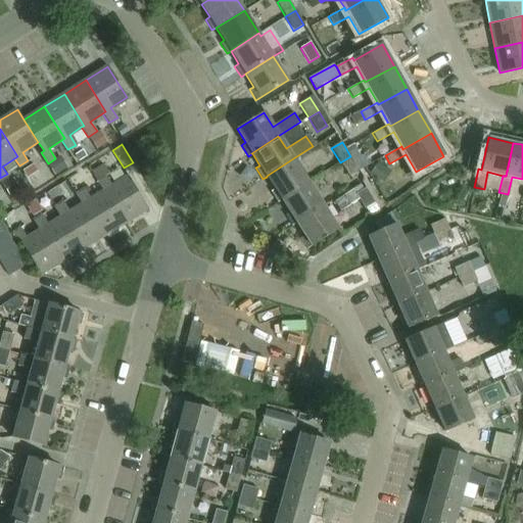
[(350,156),(340,162),(348,177),(360,170),(350,156)]
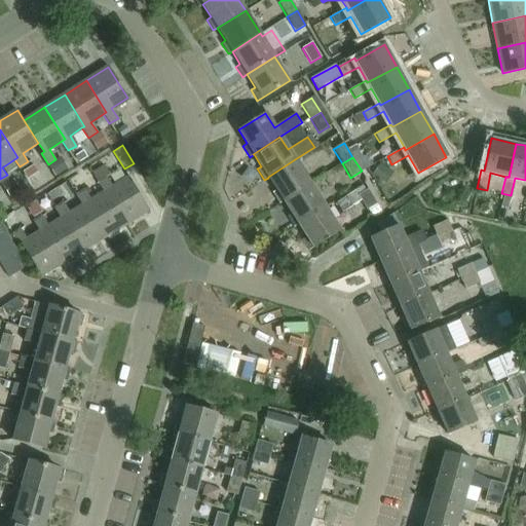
[(283,199),(310,183),(295,159),(268,177),(268,178),(276,190),(272,192),(278,202),(283,200),(283,199)]
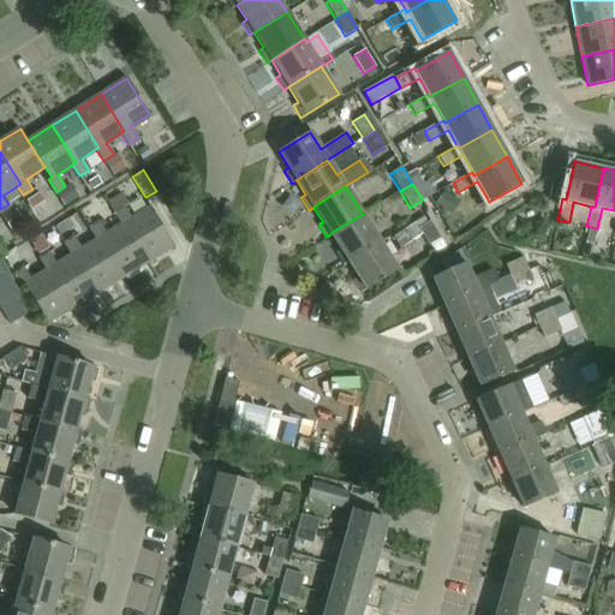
[(448,212),(457,199),(446,192),(437,204),(448,212)]
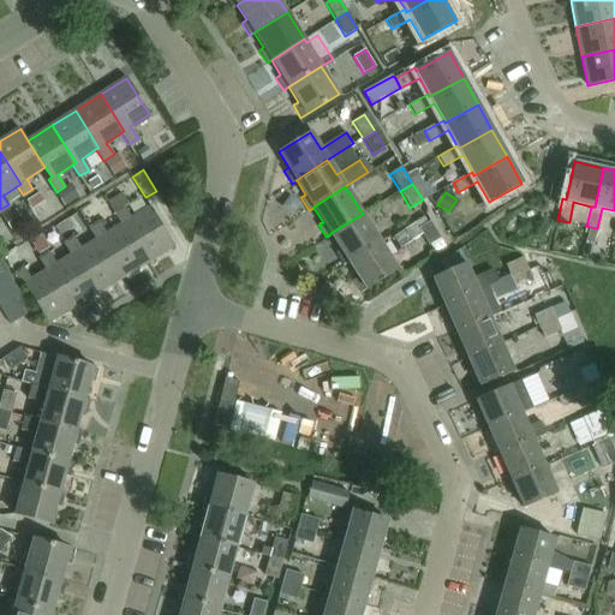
[(126,204),(115,212),(123,225),(126,222),(150,260),(177,243),(154,206),(133,218),(126,204)]
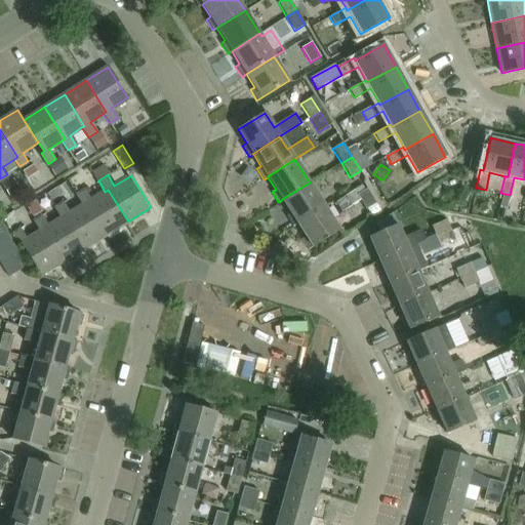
[(21,190),(14,179),(4,186),(10,197),(21,190)]
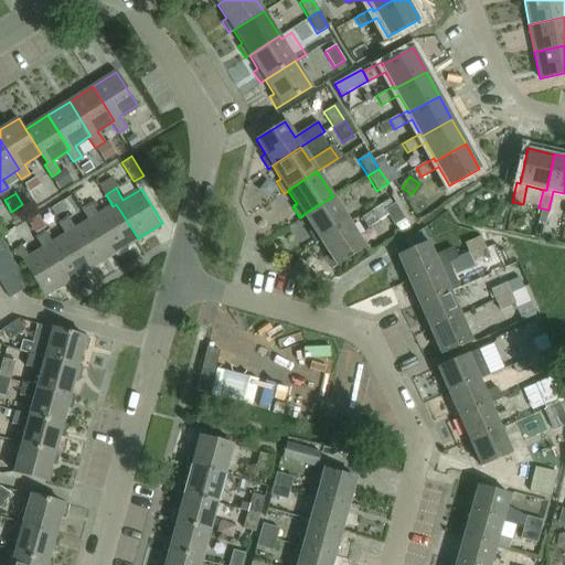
[(320,240),(349,221),(333,196),(304,214),(304,215),(312,228),(308,232),(316,243),(320,241),(320,240)]
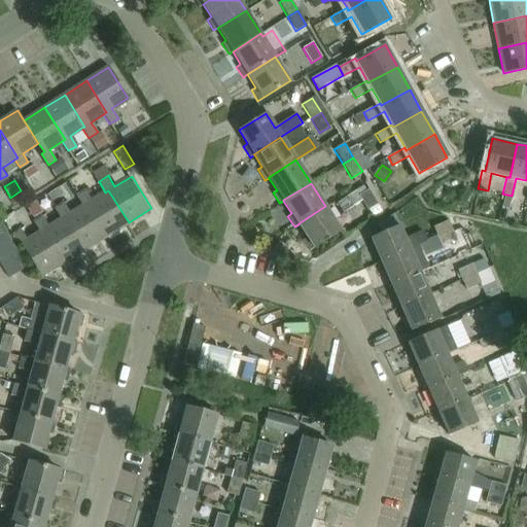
[(88,188),(77,195),(83,205),(86,203),(106,236),(129,222),(108,190),(105,192),(94,199),(88,188)]
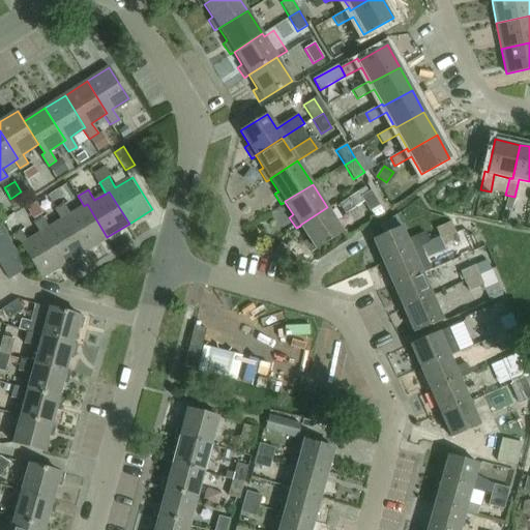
[(370,211),(380,206),(371,192),(360,198),(370,211)]
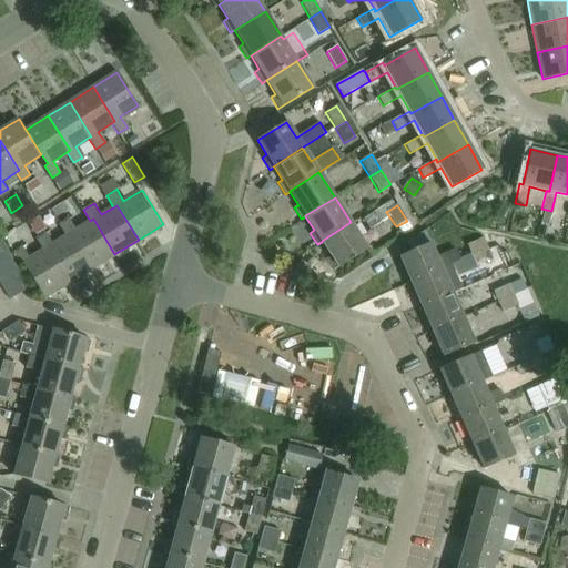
[(550,223),(554,213),(546,211),(543,222),(550,223)]
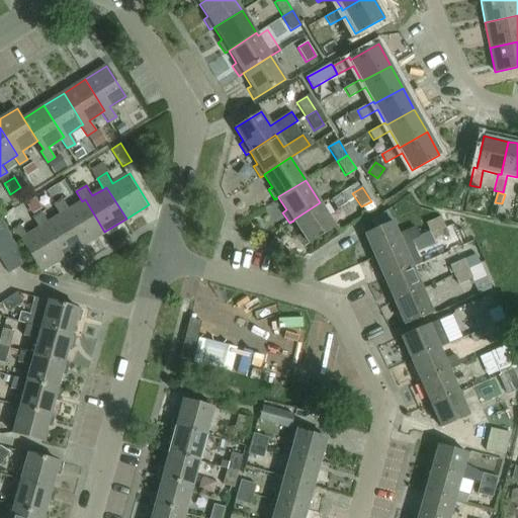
[(64,198),(56,203),(62,213),(65,211),(84,244),(104,232),(85,199),(82,201),(70,208),(64,198)]
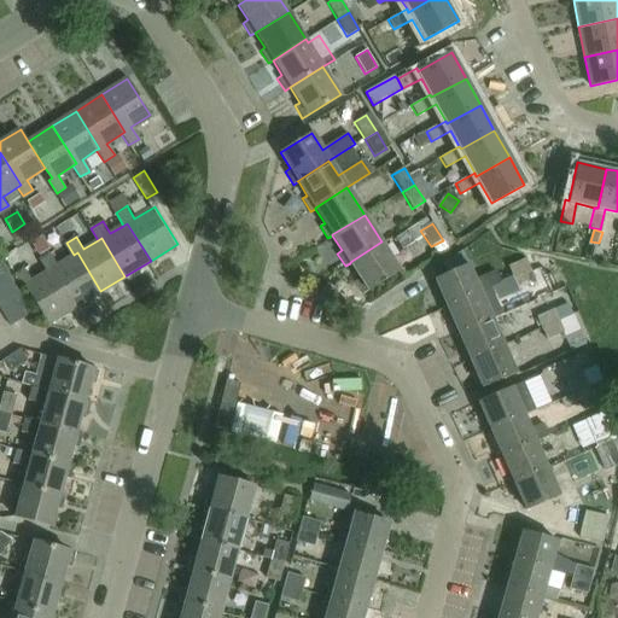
[(362,293),(400,269),(382,242),(350,262),(350,263),(360,278),(355,280),(362,293)]
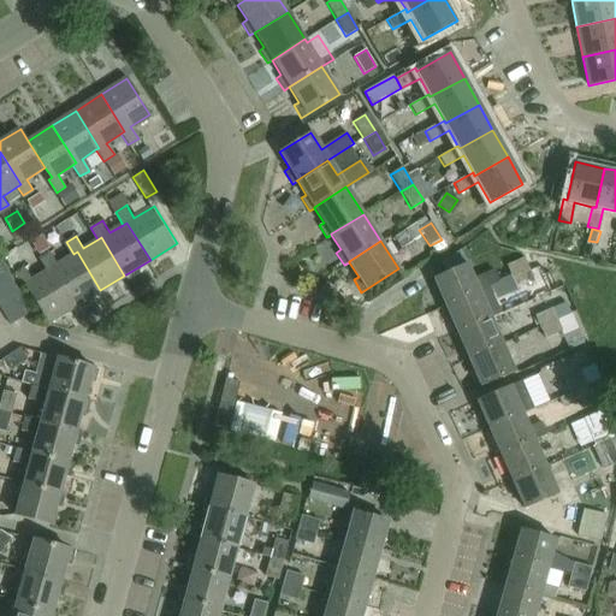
[(51,252),(41,258),(48,270),(52,267),(75,306),(100,290),(77,252),(73,254),(58,264),(51,252)]
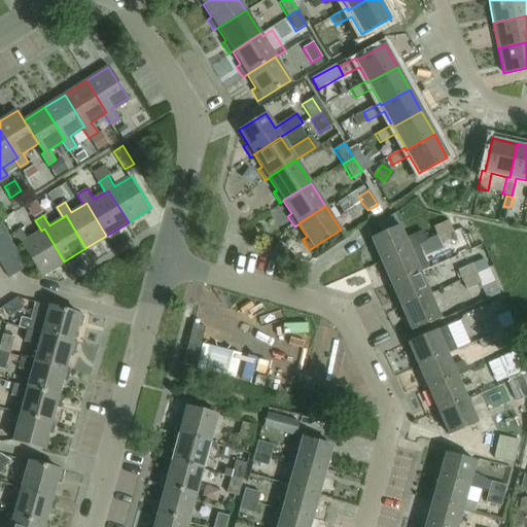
[(437,236),(452,230),(448,219),(433,225),(437,236)]
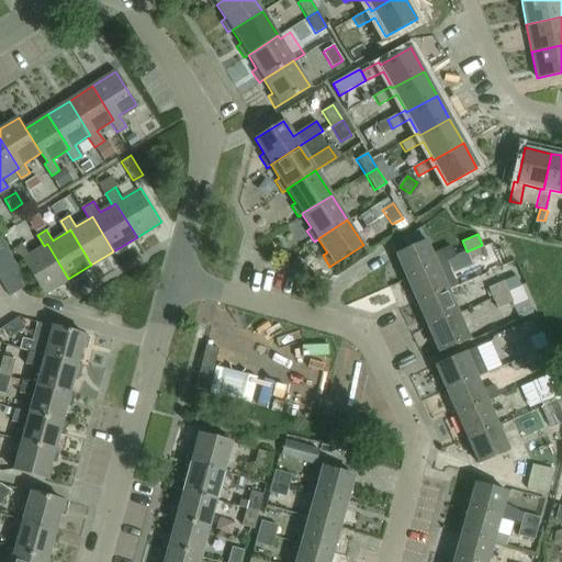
[(406,277),(436,263),(451,257),(447,246),(431,253),(425,238),(395,251),(406,277)]
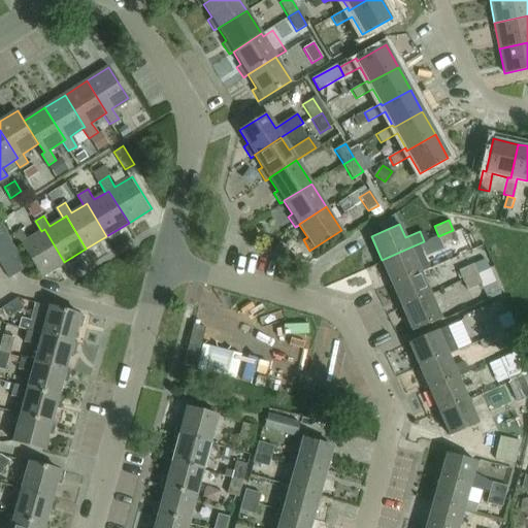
[(44,229),(41,231),(29,238),(23,228),(13,234),(21,244),(24,242),(43,275),(64,262),(44,229)]
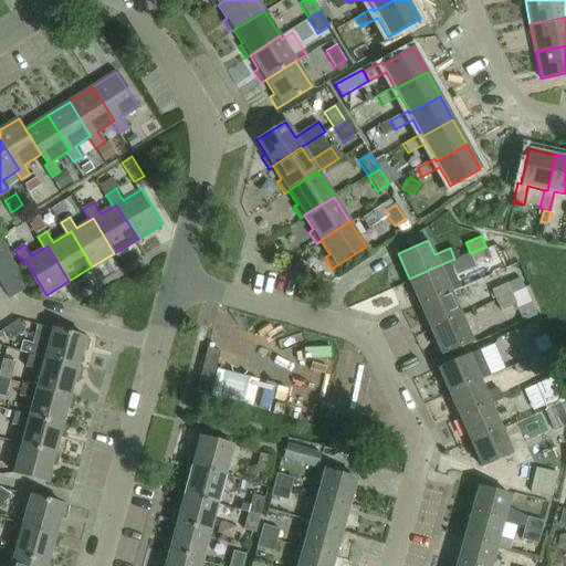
[(0,260),(10,253),(6,245),(0,248),(0,260)]
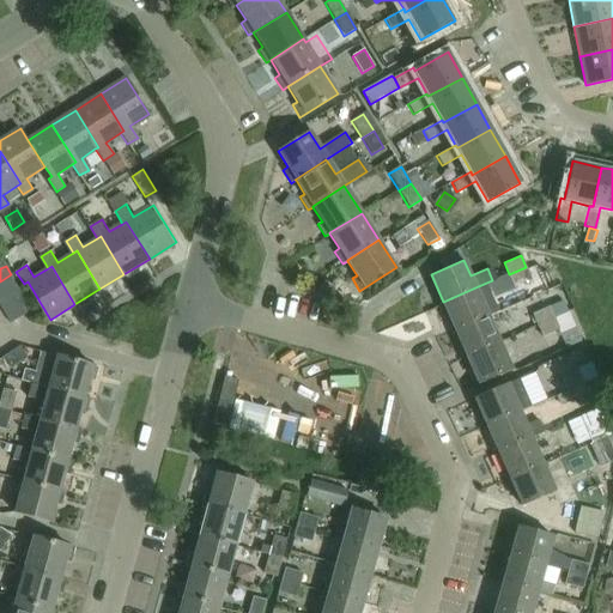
[(526,267),(509,274),(514,285),(530,278),(526,267)]
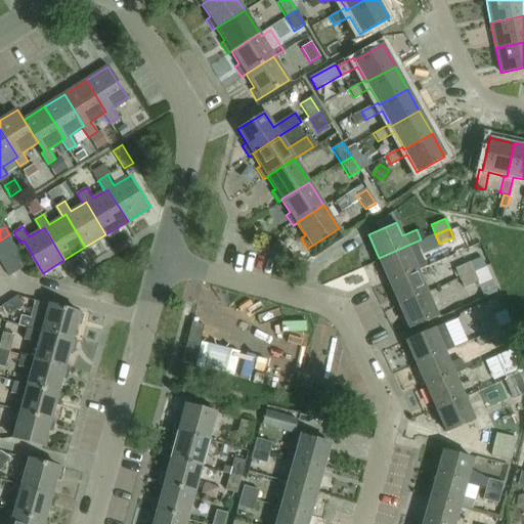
[(0,251),(14,243),(9,234),(0,241),(0,251)]
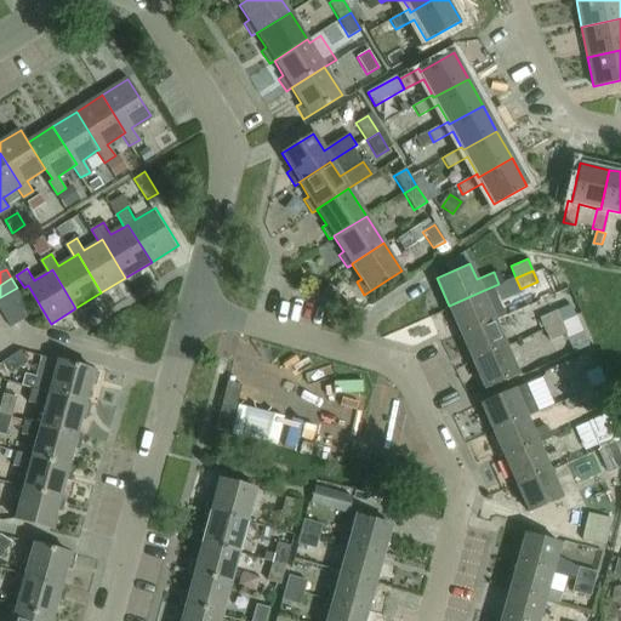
[(0,306),(1,309),(22,296),(17,288),(0,297),(0,306)]
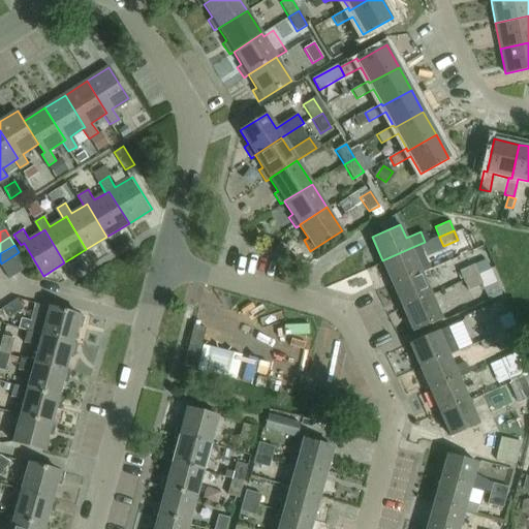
[(392,283),(421,271),(410,248),(382,260),(392,283)]
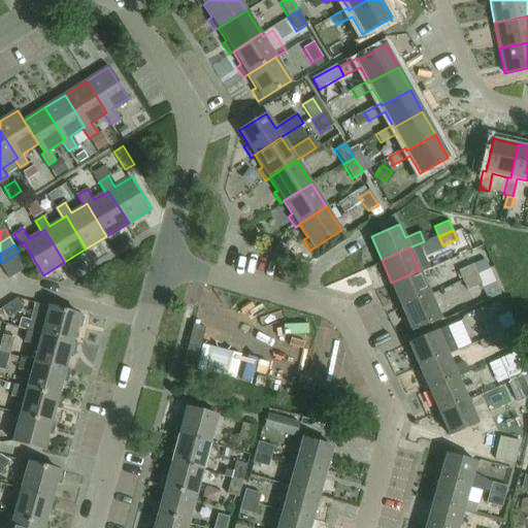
[(6,270),(24,260),(19,252),(1,263),(6,270)]
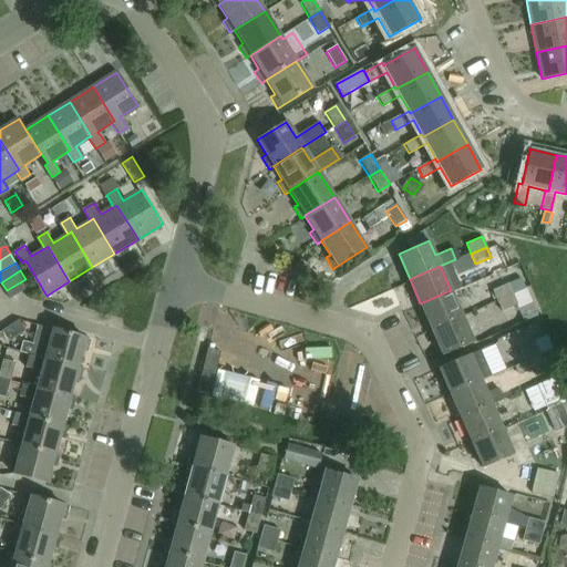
[(26,279),(7,290),(11,299),(31,287),(26,279)]
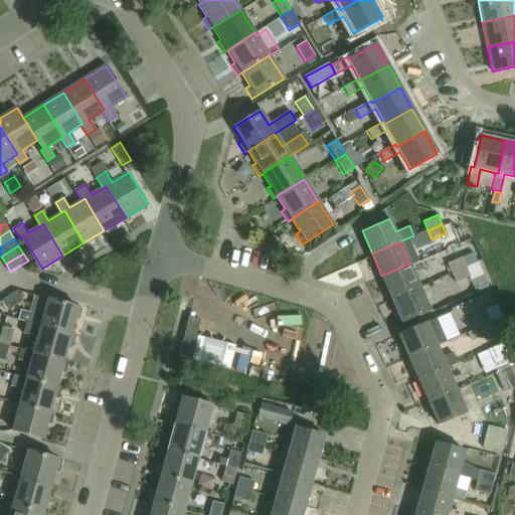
[(451,273),(466,267),(461,256),(447,264),(451,273)]
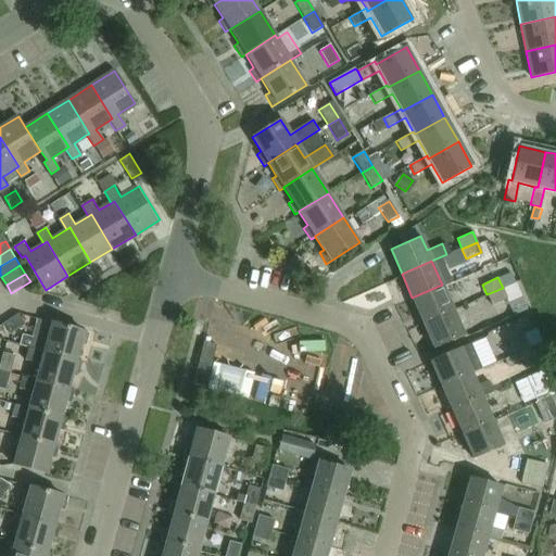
[(522,298),(516,283),(506,288),(504,289),(508,300),(509,303),(522,298)]
